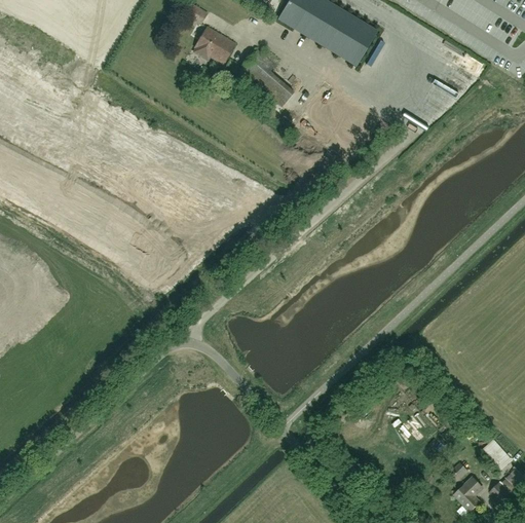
[(201,23),(209,11),(192,0),(188,0),(182,11),(201,23)]
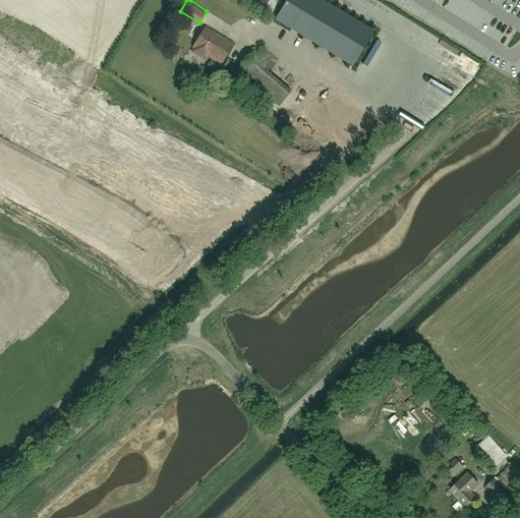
[(286,0),(276,17),(353,64),(374,29),(326,0),(286,0)]
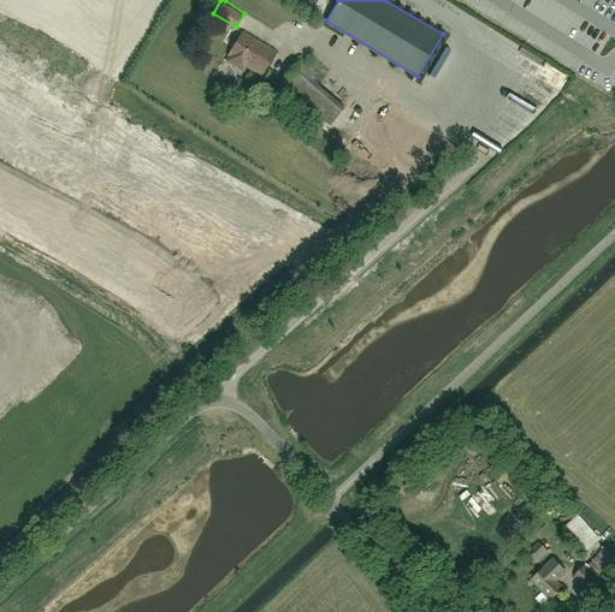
[(246,65),(247,63),(262,72),(277,49),(244,29),(230,53),(232,54),(230,57),(231,59),(243,66),(246,65)]
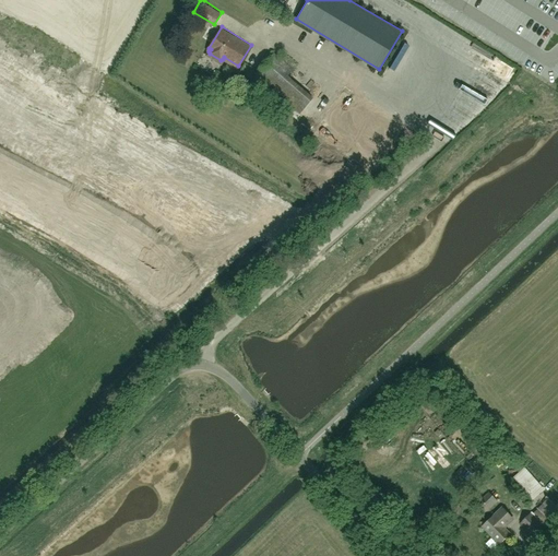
[(300,111),(313,96),(288,74),(294,67),(275,50),(269,57),(256,72),(300,111)]
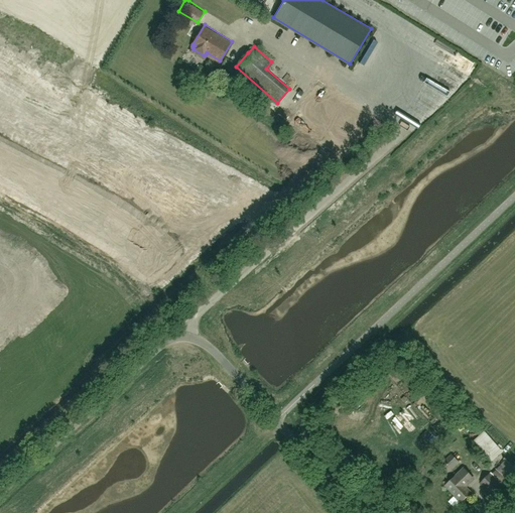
[(448,471),(461,460),(453,452),(440,463),(448,471)]
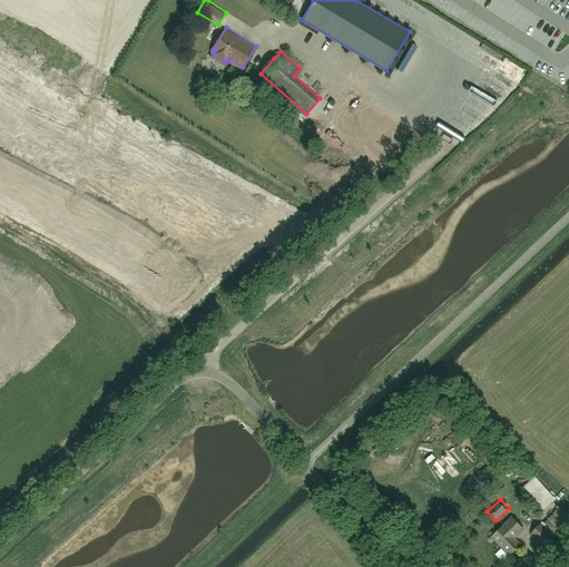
[(516,536),(525,527),(513,515),(493,535),(511,553),(521,541),(516,536)]
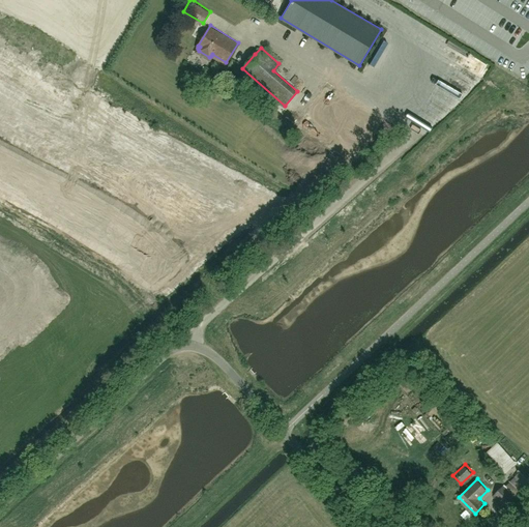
[(509,508),(519,500),(504,485),(495,493),(509,508)]
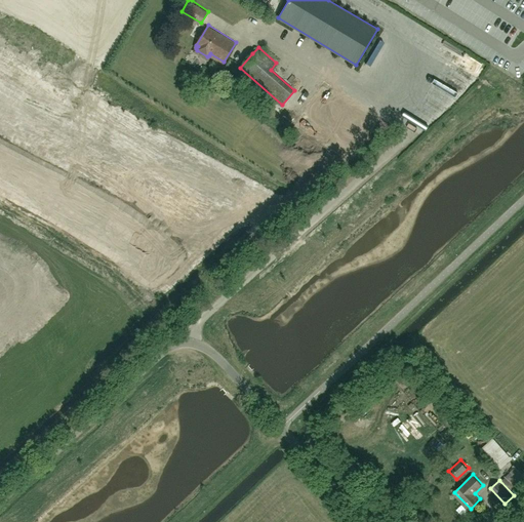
All buildings are outlined.
